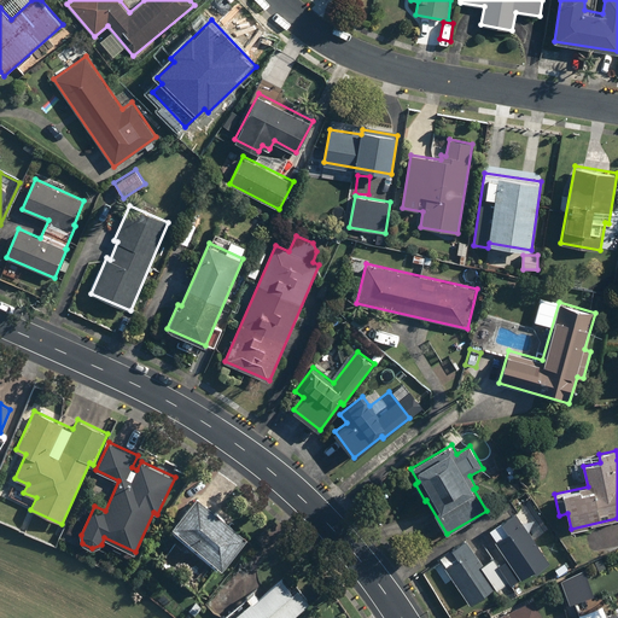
[(248,536),(198,495),(173,525),(222,566),(248,536)]
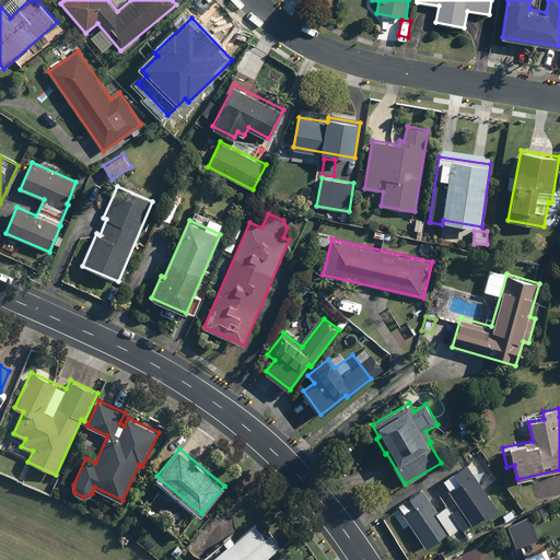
[(499,510),(468,465),(455,474),(461,482),(450,490),(461,505),(452,512),(447,505),(439,512),(423,489),(410,498),(416,505),(404,514),(427,547),(448,532),(451,535),(462,527),(464,531),(485,516),(486,518),(499,510)]
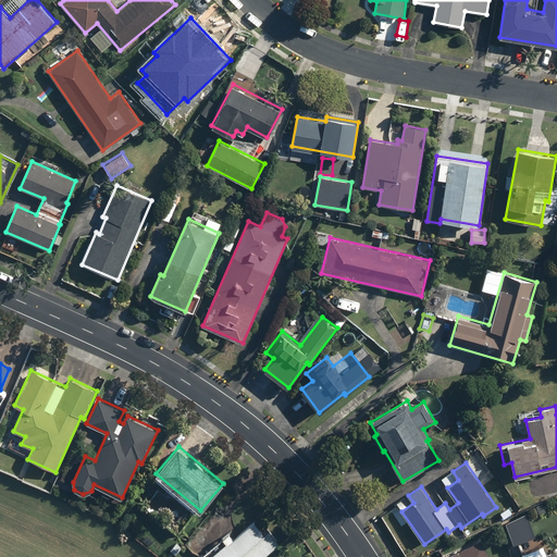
[(209,556),(260,556),(280,542),(269,529),(264,532),(255,520),(209,556)]
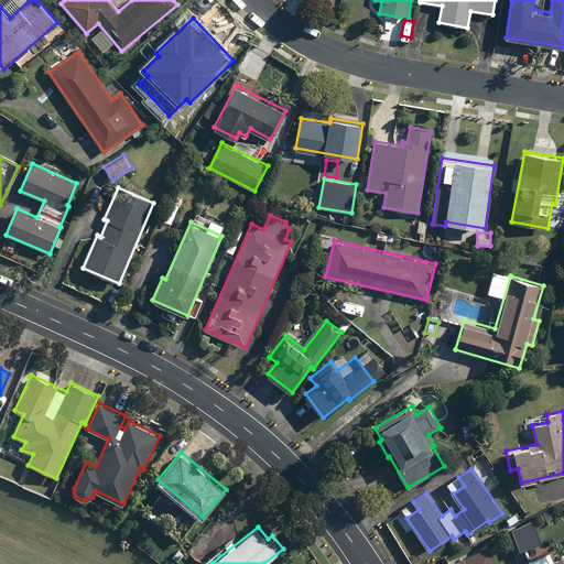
[(496,563),(488,546),(448,563),(496,563)]
